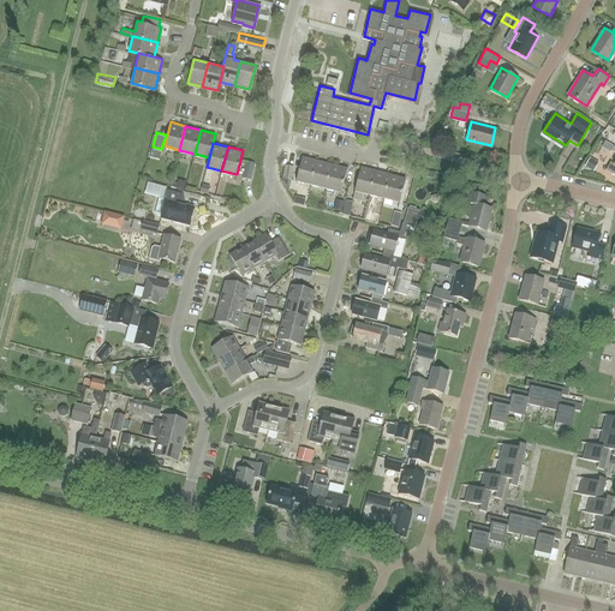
[(311,184),(317,160),(302,155),(296,179),(311,184)]
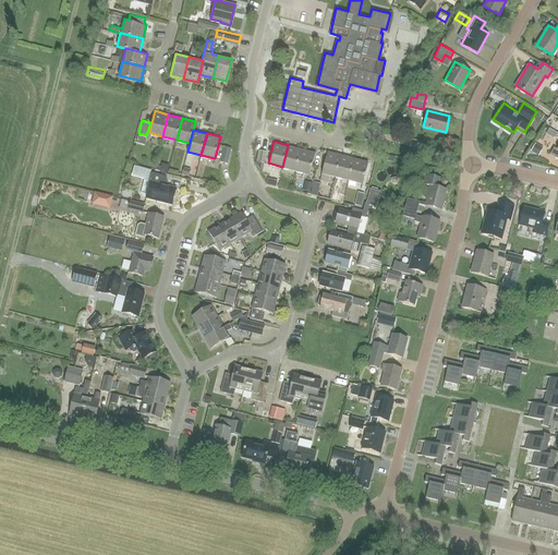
[(540,153),(543,147),(535,142),(532,148),(540,153)]
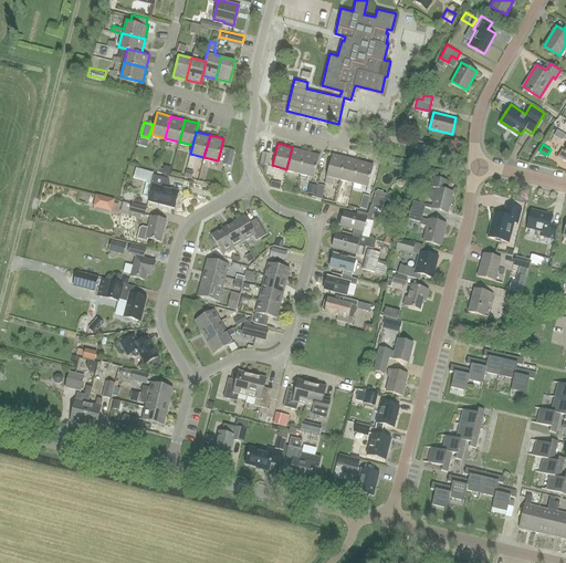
[(227,146),(224,154),(222,162),(231,164),(234,148),(227,146)]
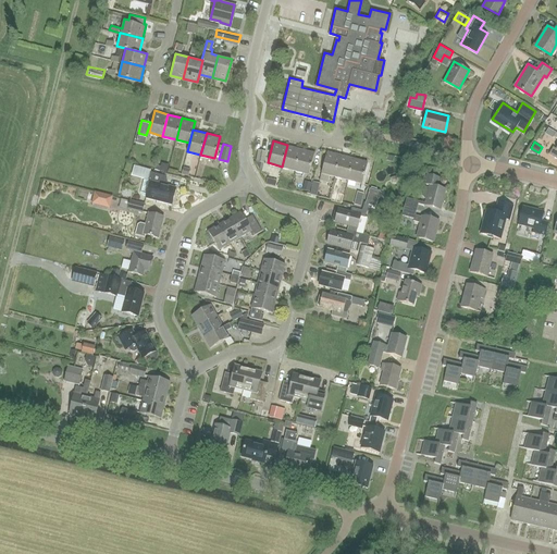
[(295,170),(300,148),(287,145),(282,167),(295,170)]
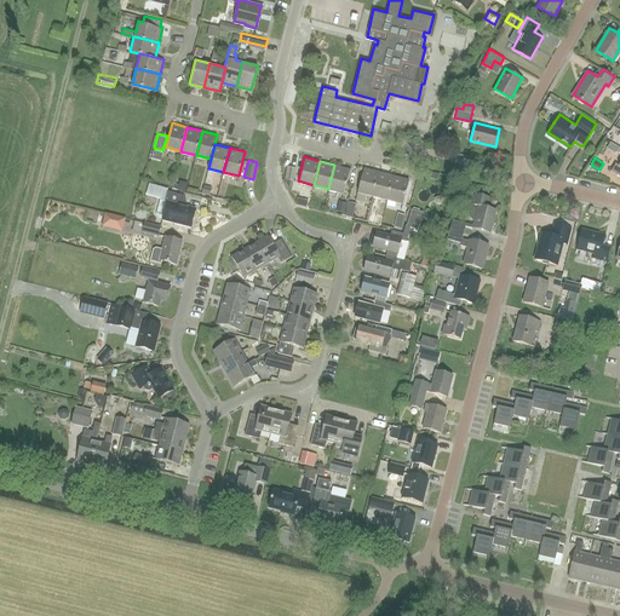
[(287,165),(285,177),(292,178),(296,166),(287,165)]
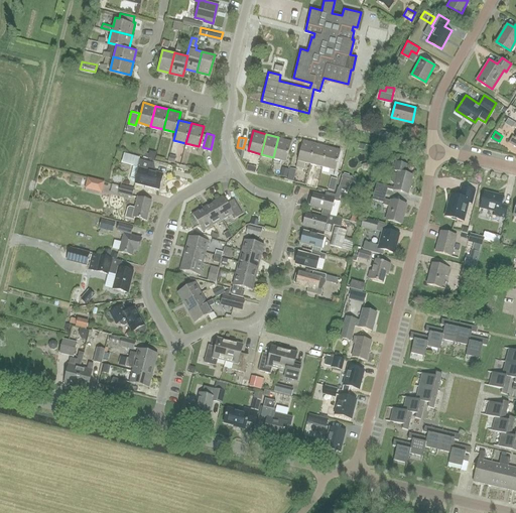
[(278,137),(273,157),(286,160),(291,140),(278,137)]
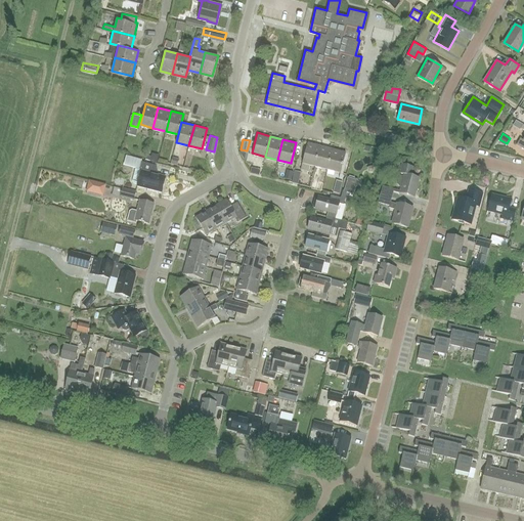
[(315,165),(320,144),(307,141),(302,162),(315,165)]
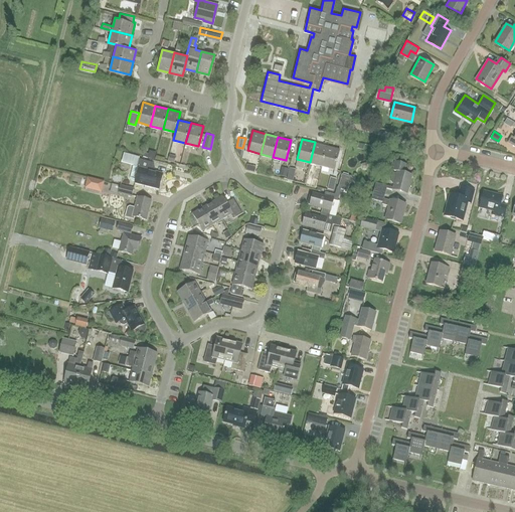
[(322,165),(327,145),(315,142),(310,162),(322,165)]
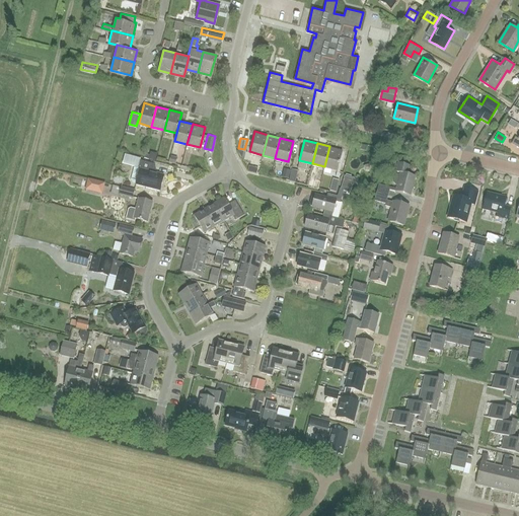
[(329,146),(324,166),(338,169),(343,149),(329,146)]
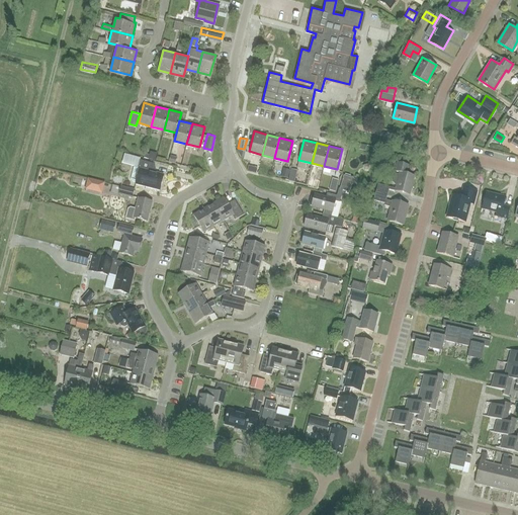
[(149,154),(155,157),(157,151),(151,149),(149,154)]
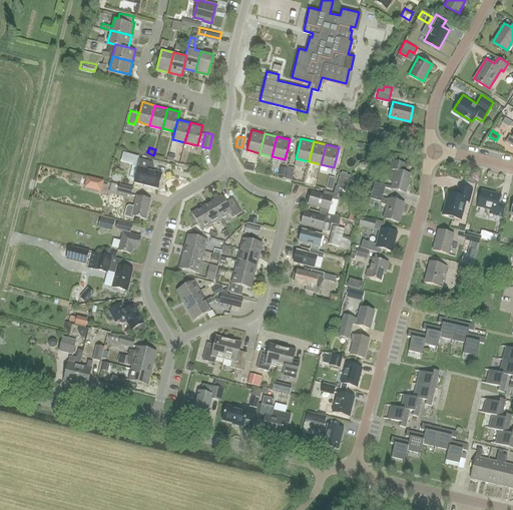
[(152,160),(138,156),(138,154),(123,150),(121,159),(132,162),(129,175),(131,177),(135,178),(134,180),(158,186),(162,170),(150,168),(152,160)]
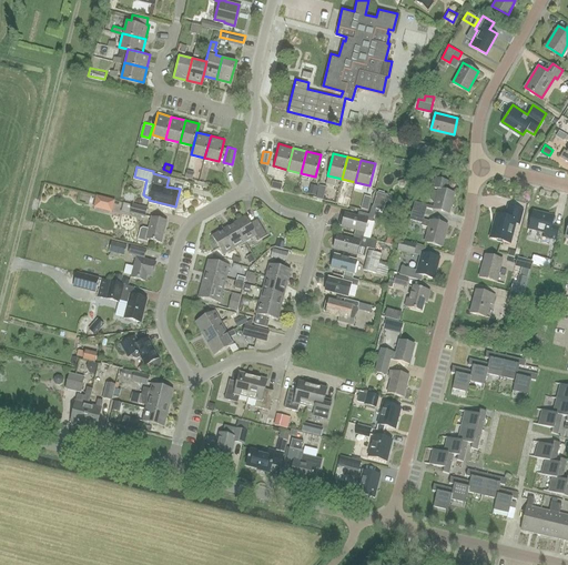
[(434,200),(432,208),(449,212),(455,191),(446,188),(448,179),(435,175),(433,185),(437,187),(437,190),(435,189),(433,191),(430,198),(432,200),(434,200)]
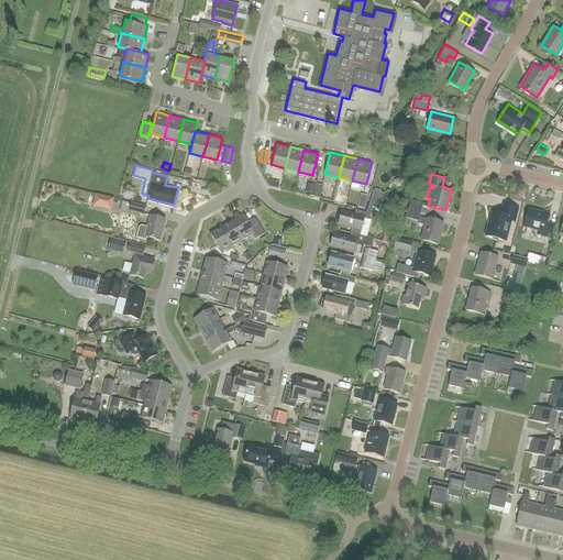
[(308,180),(306,189),(312,191),(315,183),(308,180)]
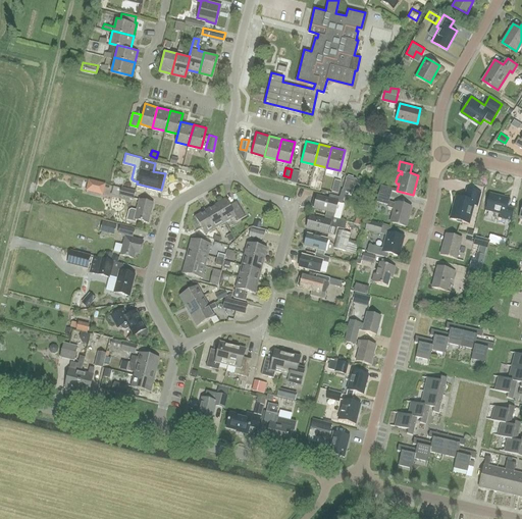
[(313,196),(311,203),(312,205),(314,205),(314,206),(326,209),(325,214),(334,216),(338,201),(342,202),(345,190),(353,192),(357,177),(346,174),(343,188),(342,188),(340,194),(340,196),(329,193),(328,198),(317,195),(316,195),(315,195),(313,196)]
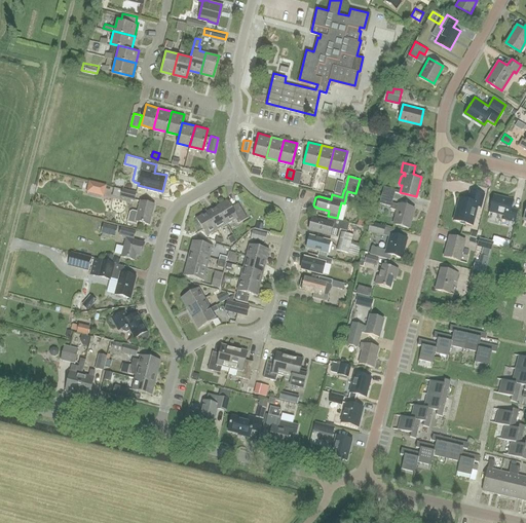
[(104,194),(107,183),(89,179),(86,190),(104,194)]
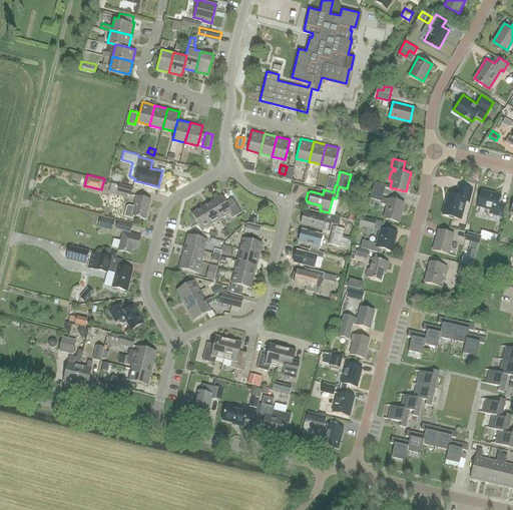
[(372,187),(384,190),(385,185),(386,183),(374,179),(372,187)]
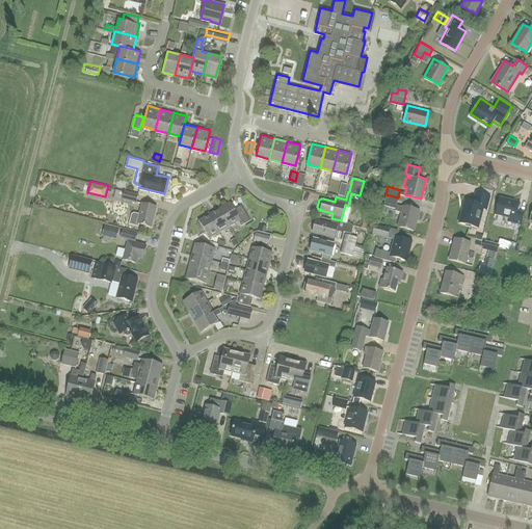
[(122,199),(122,197),(136,202),(138,193),(124,189),(115,187),(113,196),(122,199)]
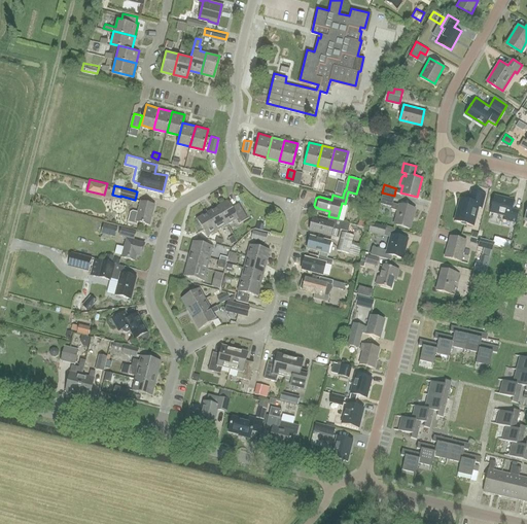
[(482,206),(486,193),(471,188),(468,199),(460,197),(454,219),(473,224),(479,205),(482,206)]
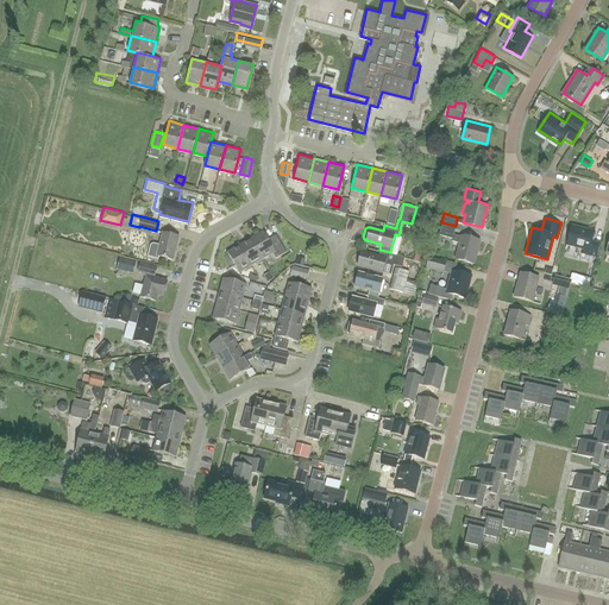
[(441,222),(439,233),(453,237),(452,239),(459,241),(456,257),(473,262),(479,239),(462,234),(453,232),(456,226),(441,222)]
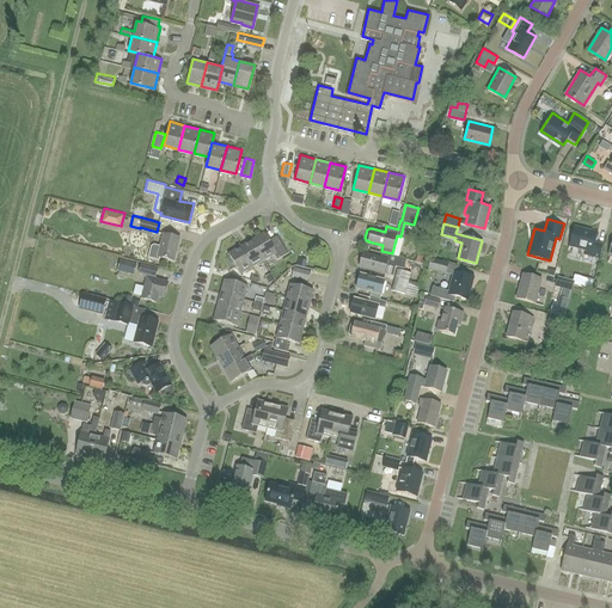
[(599,256),(603,241),(595,239),(598,231),(574,225),(569,244),(586,249),(585,253),(599,256)]
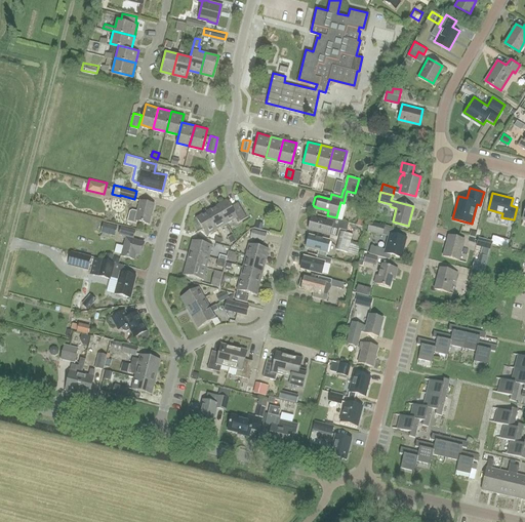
[(137,219),(149,223),(154,202),(140,198),(137,209),(132,207),(129,209),(127,219),(136,222),(137,219)]
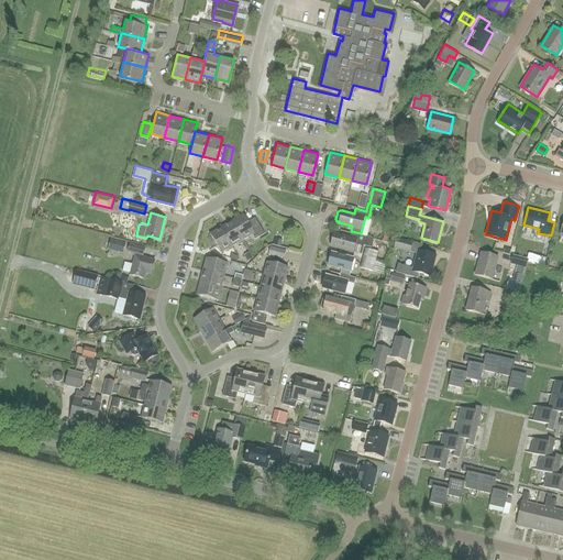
[(255,215),(247,220),(243,212),(232,219),(243,238),(252,232),(255,237),(264,231),(255,215)]
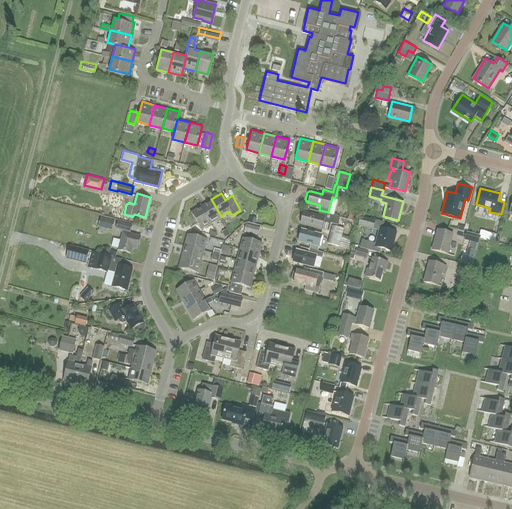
[(211,222),(221,216),(211,199),(201,204),(211,222)]
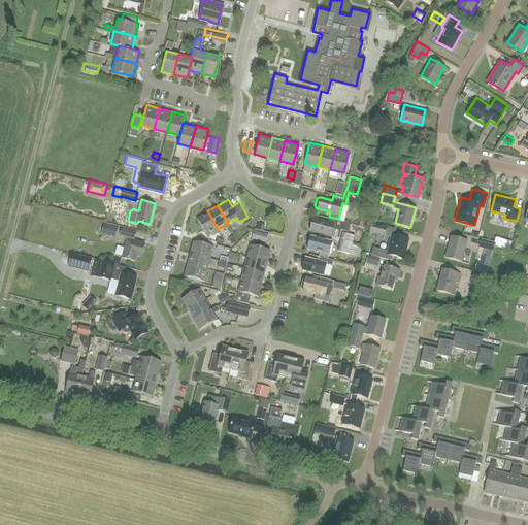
[(218,229),(207,210),(197,217),(207,235),(218,229)]
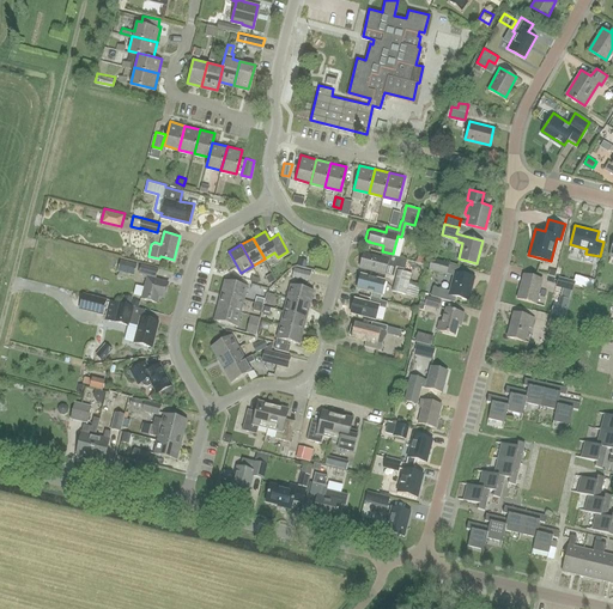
[(384,272),(387,263),(395,266),(395,265),(404,267),(406,257),(393,254),(382,251),(381,257),(363,253),(359,266),(384,272)]
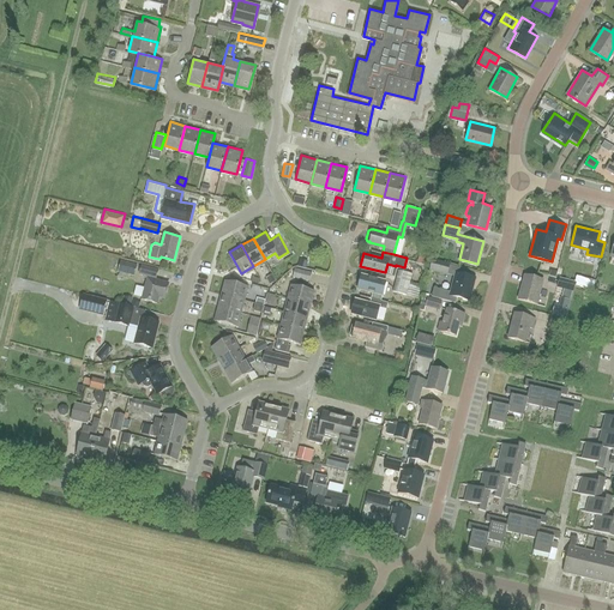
[(134,273),(137,263),(121,258),(118,270),(134,273)]
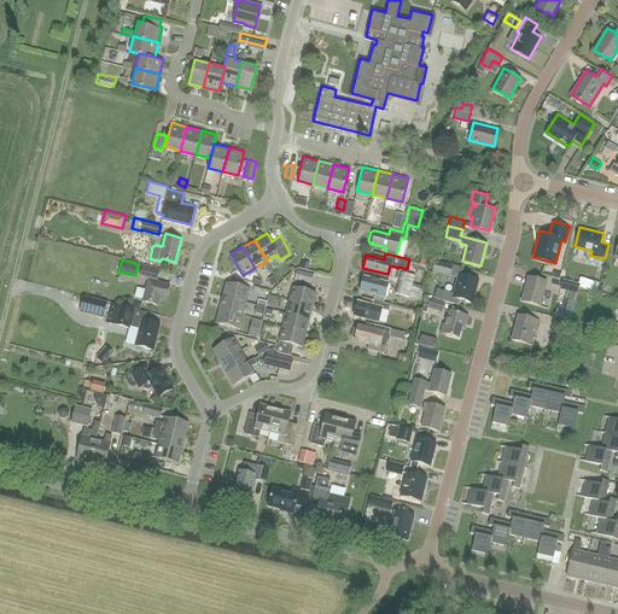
[(432,269),(450,274),(453,264),(435,259),(432,269)]
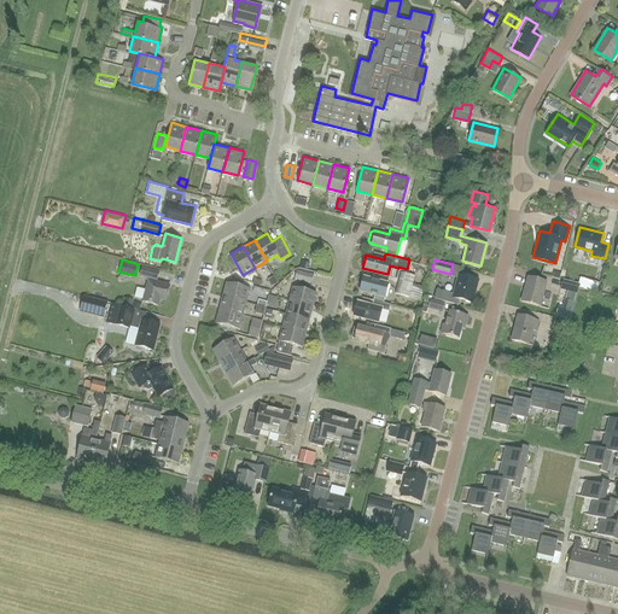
[(157,279),(159,269),(143,265),(140,274),(157,279)]
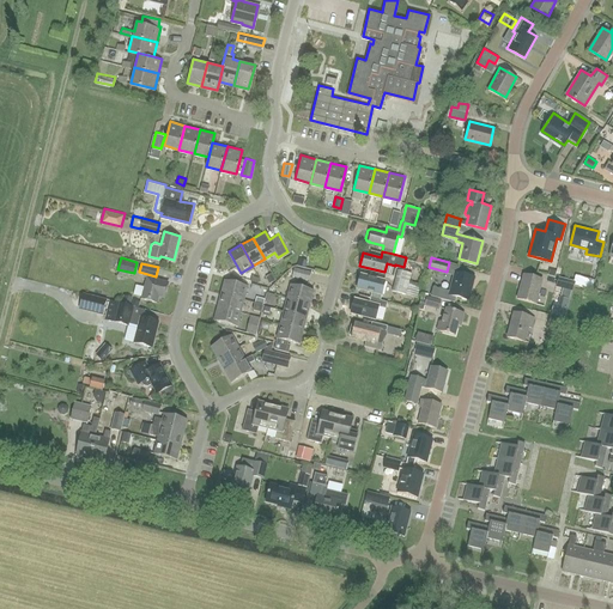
[(292,274),(309,279),(311,269),(295,266),(292,274)]
